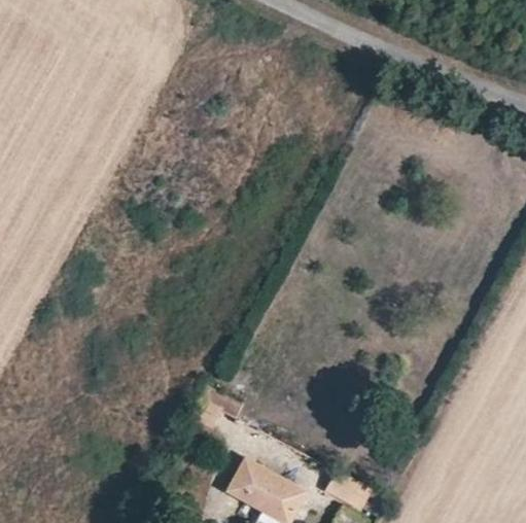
[(244,405),(206,384),(199,397),(221,411),(237,419),(244,405)]
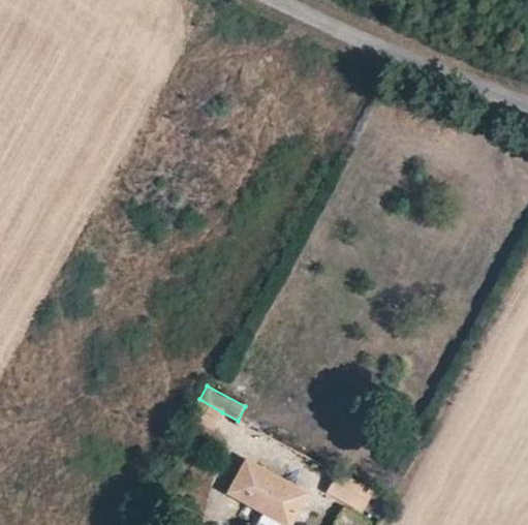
[(262,513),(284,524),(289,524),(306,494),(247,462),(229,494),(262,513)]
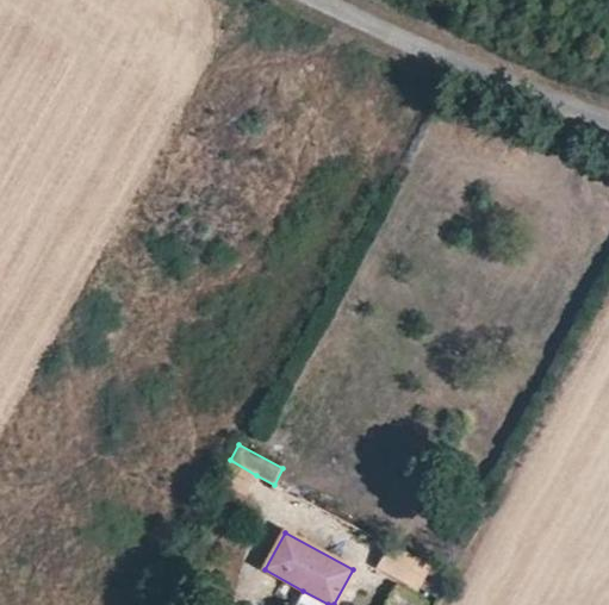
[(417,591),(430,568),(387,546),(376,569),(417,591)]
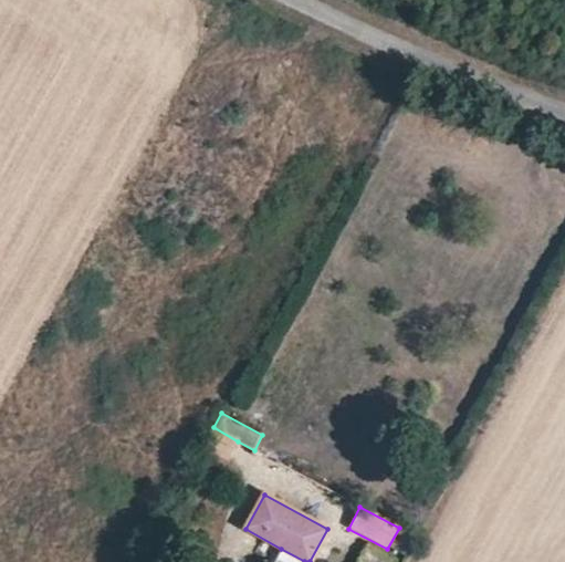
[(395,561),(396,560),(367,544),(357,561),(395,561)]
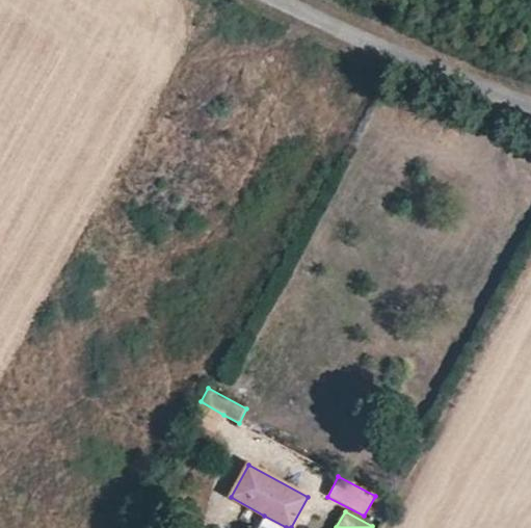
[(286,527),(264,516),(258,527),(286,527)]
